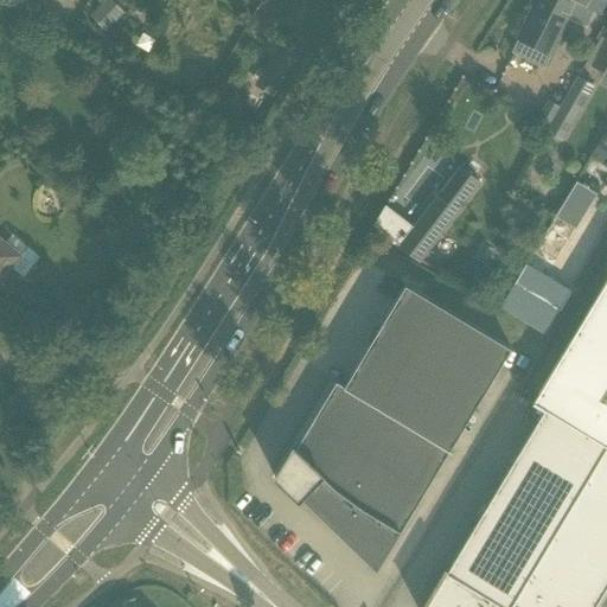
[(575,0),(595,10),(600,12),(605,0),(537,0),(519,38),(512,52),(544,66),(545,66),(568,18),(575,0)]
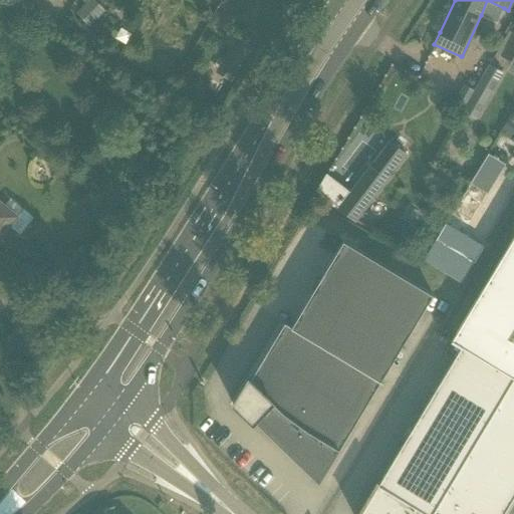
[(90,23),(99,14),(88,4),(79,13),(90,23)]
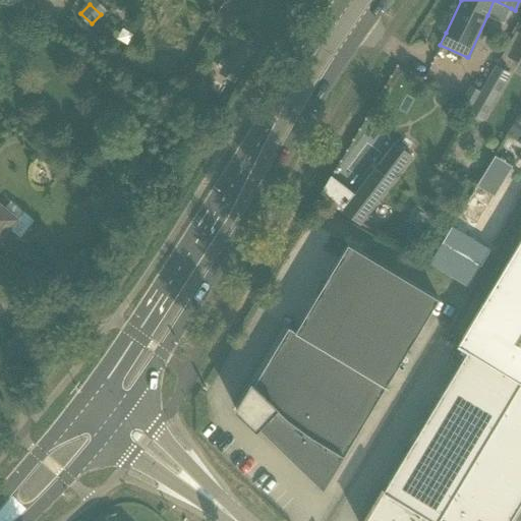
[(61,29),(67,33),(71,25),(65,21),(61,29)]
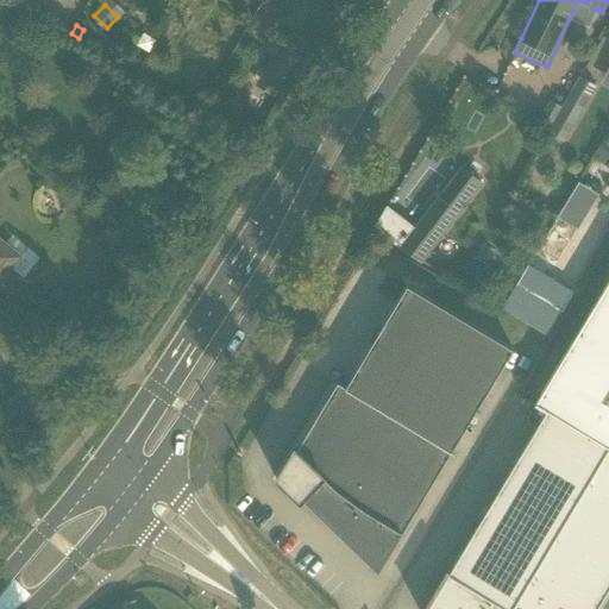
[(100,79),(110,62),(95,54),(86,69),(100,79)]
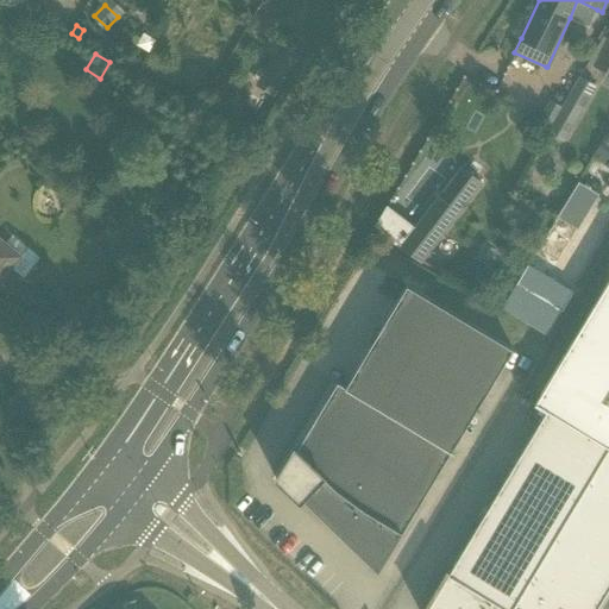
[(565,139),(596,86),(579,76),(550,131),(565,139)]
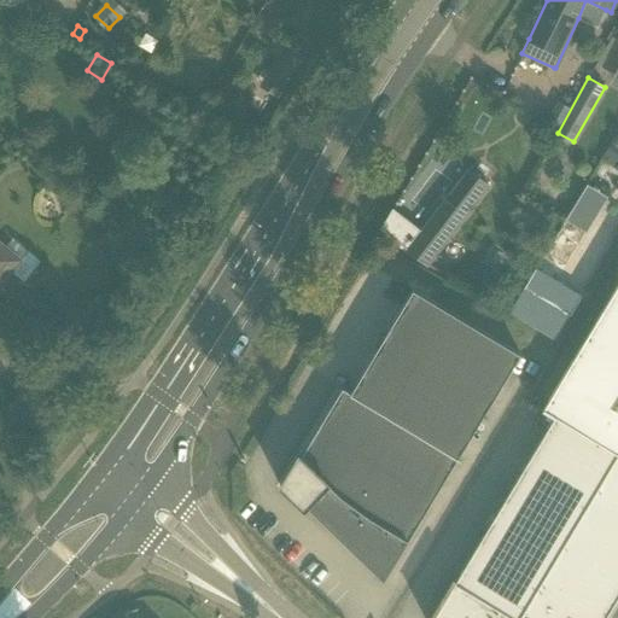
[(617,157),(617,146),(612,143),(604,156),(614,163),(617,157)]
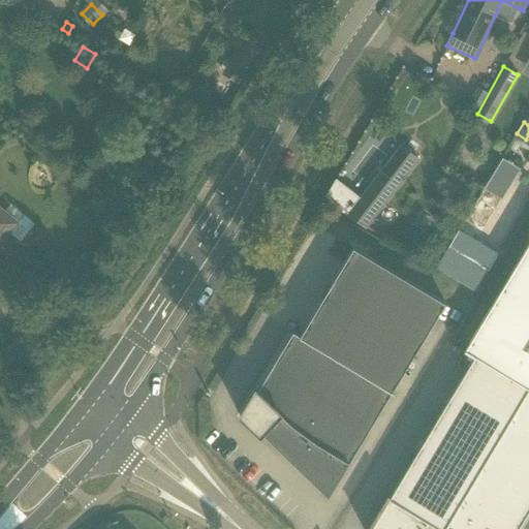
[(401,146),(349,215),(365,227),(417,158),(401,146)]
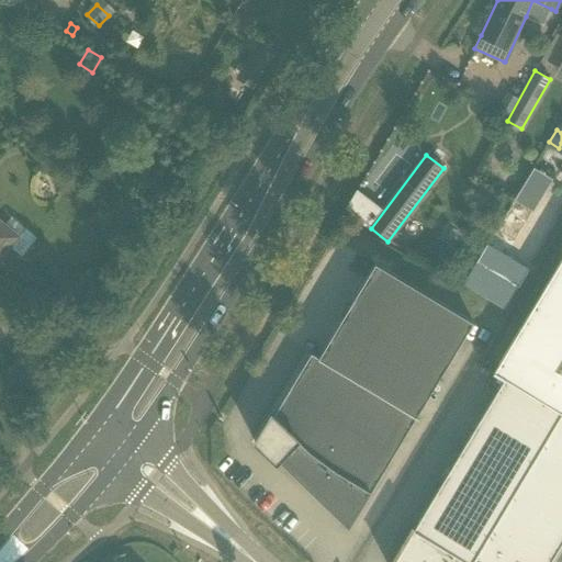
[(531,165),(497,231),(516,239),(550,175),(531,165)]
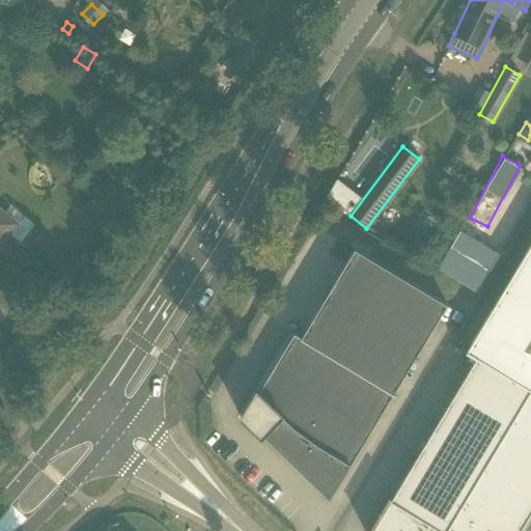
[(346,167),(338,176),(360,195),(368,185),(346,167)]
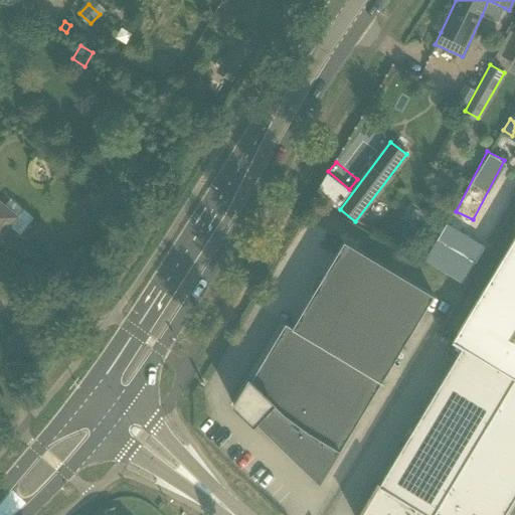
[(149,166),(141,178),(150,184),(158,172),(149,166)]
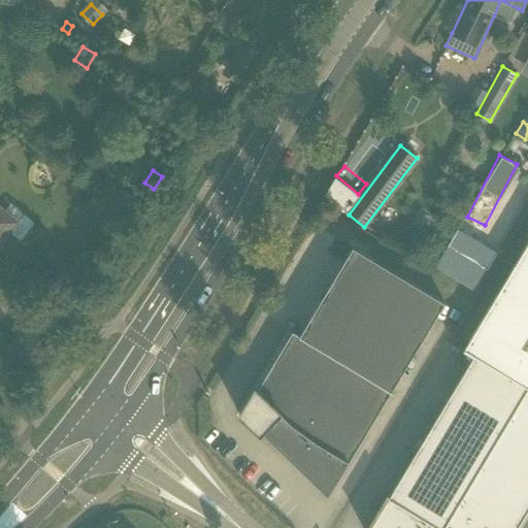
[(105,203),(91,204),(91,219),(105,218),(105,203)]
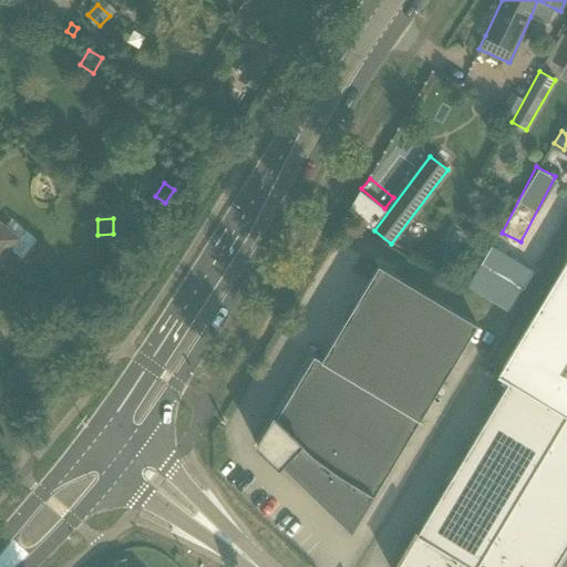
[(0,223),(0,261),(19,239),(0,223)]
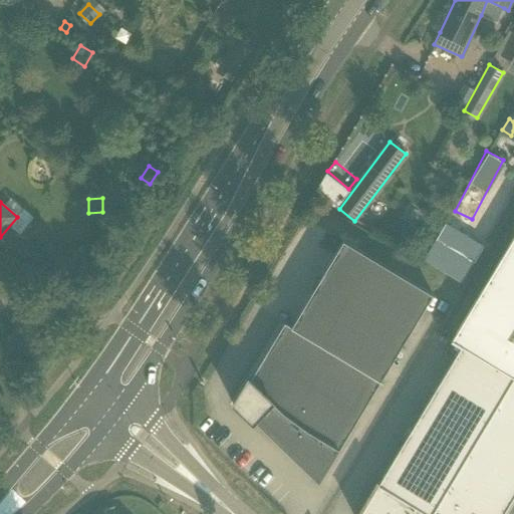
[(424,260),(462,283),(484,246),(446,223),(424,260)]
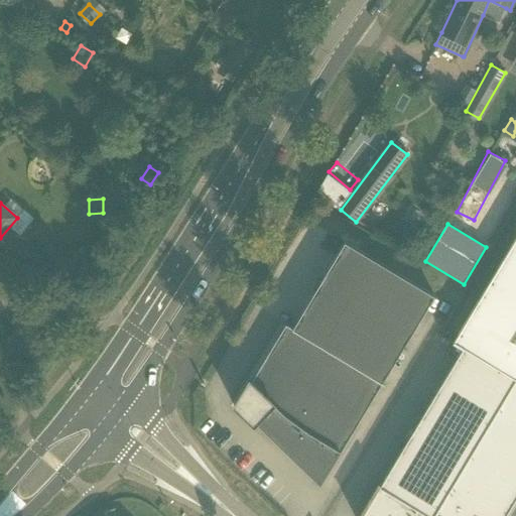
[(515,237),(454,342),(464,348),(515,379),(515,237)]
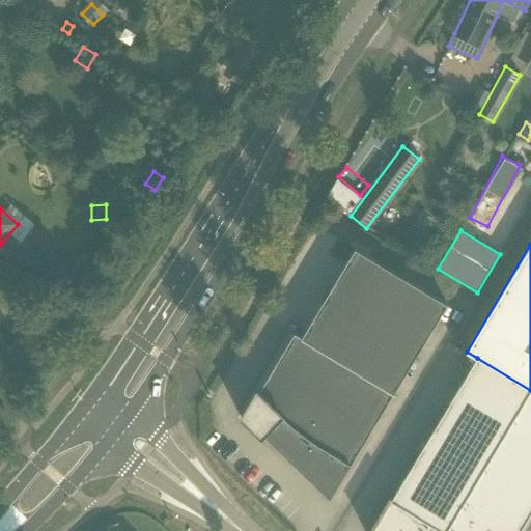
[(355,249),(301,338),(393,394),(447,305),(355,249)]
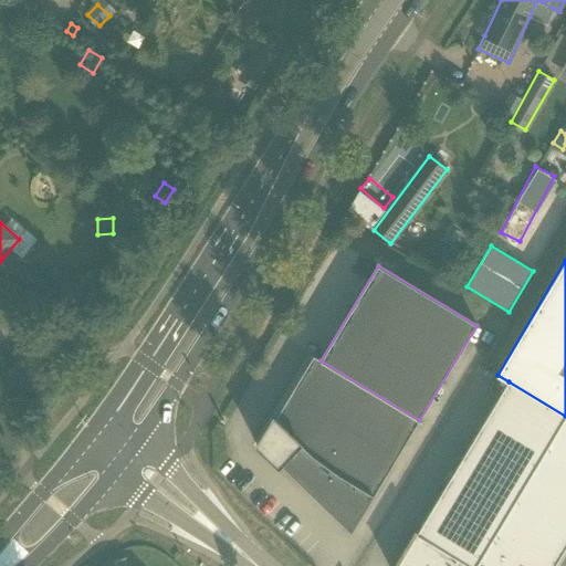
[(419,420),(321,360),(313,356),(290,396),(294,398),(279,422),(273,417),(257,446),(279,467),(284,461),(341,516),(337,520),(352,533),(419,420)]
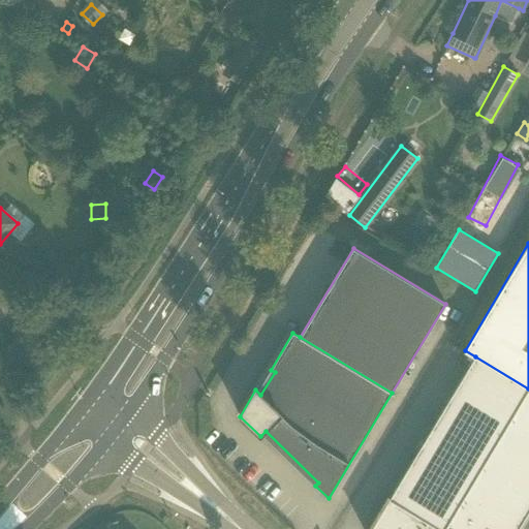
[(528,389),(475,356),(391,496),(390,495),(368,528),(514,528),(528,505),(528,389)]
